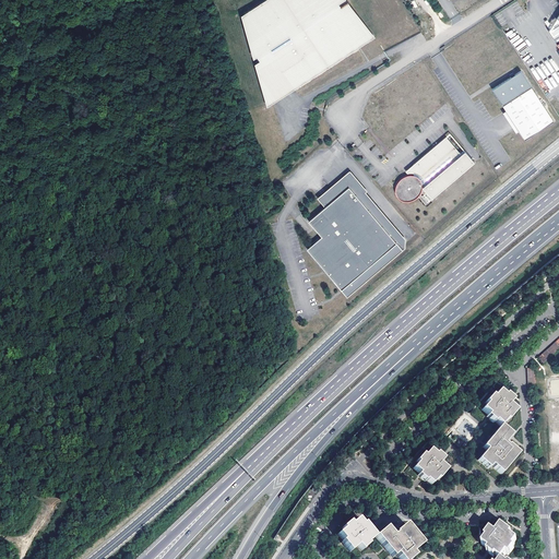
[(264,0),(242,14),(254,59),(261,54),(270,48),(273,56),(272,56),(276,62),(277,61),(295,90),(372,39),(349,3),(342,8),(340,3),(344,0),(264,0)]
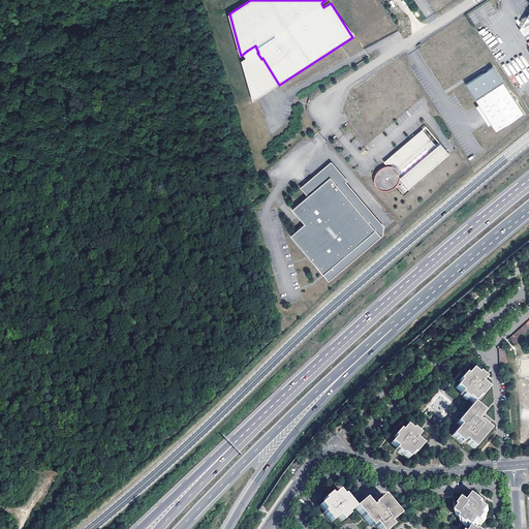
[(355,35),(331,3),(352,37),(355,35)]
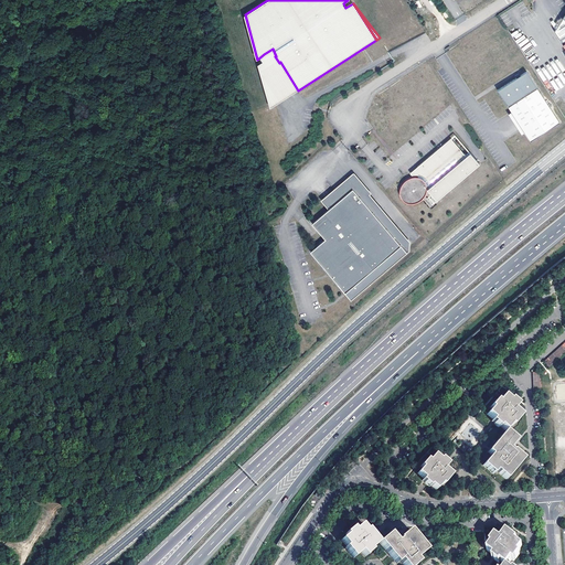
[(564,20),(564,19),(555,32),(561,39),(564,35),(564,20)]
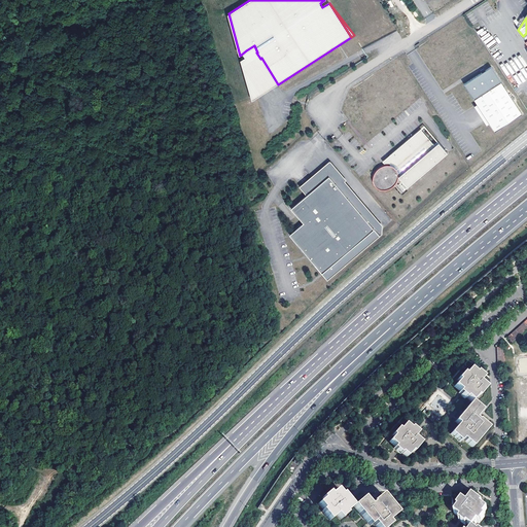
[(254,45),(246,50),(247,56),(241,60),(253,100),(278,84),(261,58),(260,59),(256,53),(257,53),(254,45)]
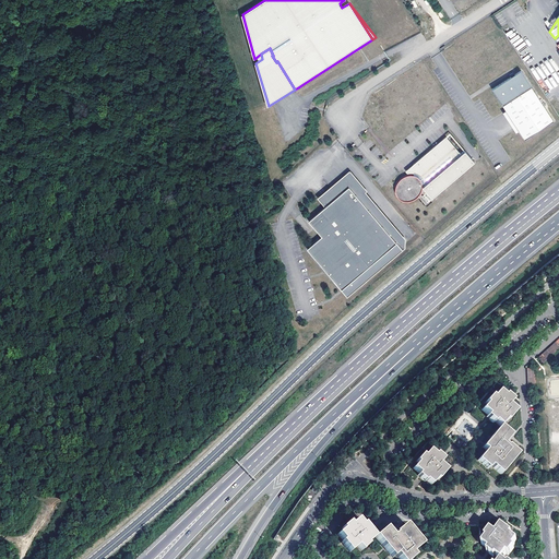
[(492,91),(525,141),(555,122),(521,72),(515,76),(513,73),(510,75),(512,79),(492,91)]
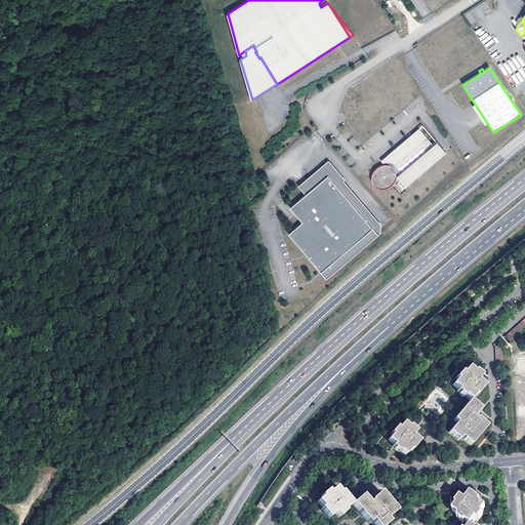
[(417,131),(388,156),(396,166),(395,167),(394,166),(392,165),(390,164),(389,164),(389,166),(386,165),(385,165),(381,165),(379,165),(377,166),(375,167),(374,168),(372,169),(371,171),(370,173),(370,176),(369,177),(370,182),(371,184),(372,186),(374,188),(376,190),(378,191),(382,191),(385,191),(387,191),(389,190),(390,189),(393,187),(395,184),(396,180),(396,178),(397,177),(405,188),(445,154),(437,144),(428,151),(422,145),(427,142),(417,131)]
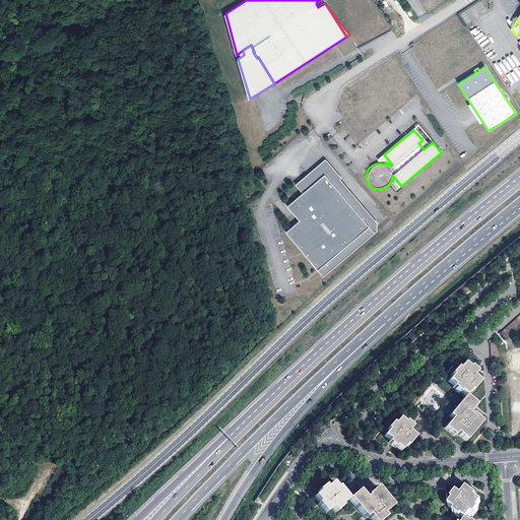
[(384,154),(377,160),(378,161),(379,161),(380,161),(381,161),(382,161),(383,161),(384,161),(385,163),(386,163),(388,164),(390,165),(391,166),(392,165),(384,154)]
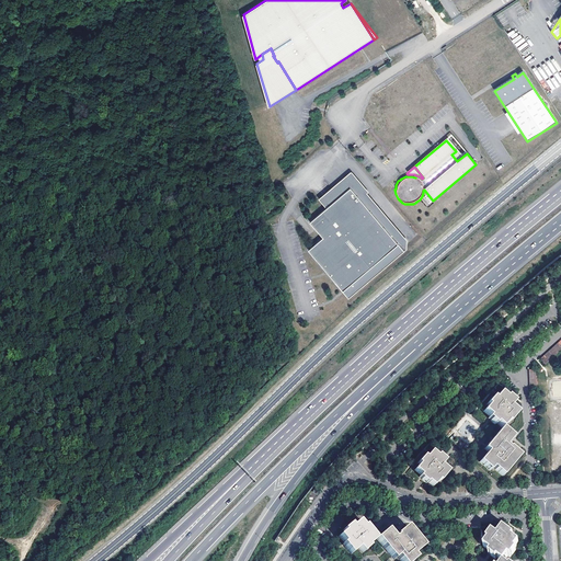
[(390,251),(396,258),(405,250),(407,241),(366,194),(368,193),(351,172),(319,198),(327,208),(350,189),(397,245),(390,251)]
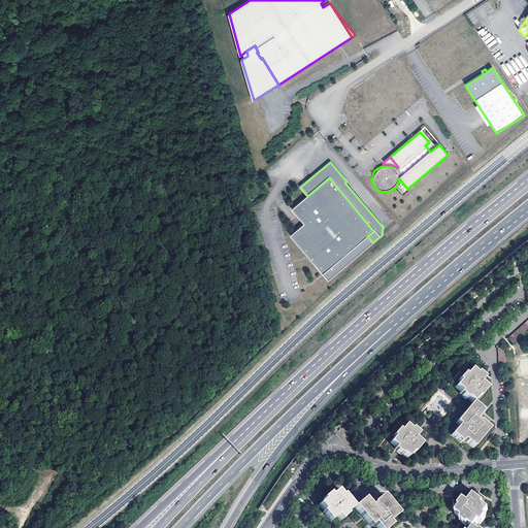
[(289,236),(327,281),(372,242),(367,236),(373,231),(329,177),(307,196),(291,209),(303,224),(289,236)]
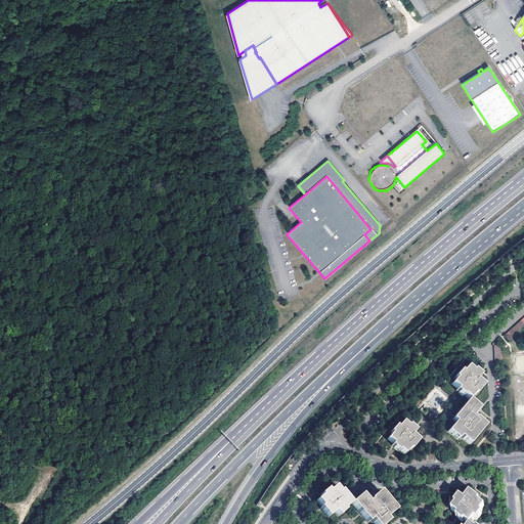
[(383,224),(389,219),(382,210),(375,215),(376,217),(380,214),(382,219),(380,220),(383,224)]
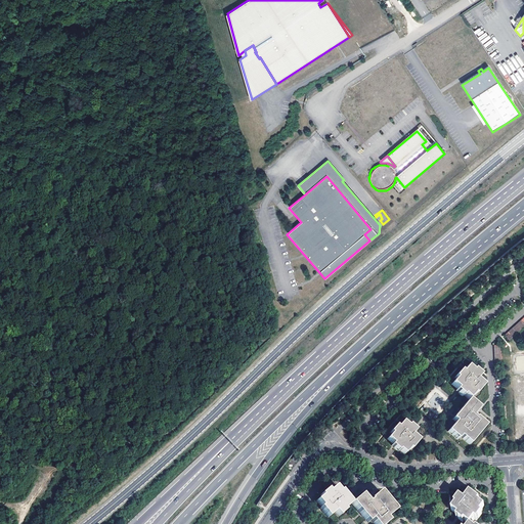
[(523,316),(505,335),(509,340),(523,325),(523,316)]
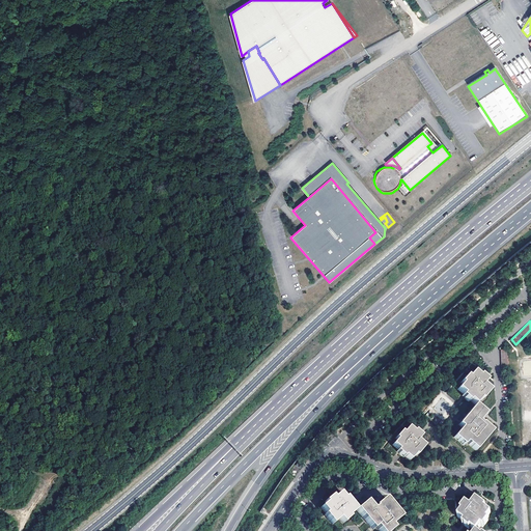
[(483,381),(473,372),(468,378),(467,376),(460,383),(463,384),(457,389),(464,394),(462,396),(469,402),(470,400),(475,406),(480,399),(481,400),(490,391),(483,385),(485,382),(483,381)]
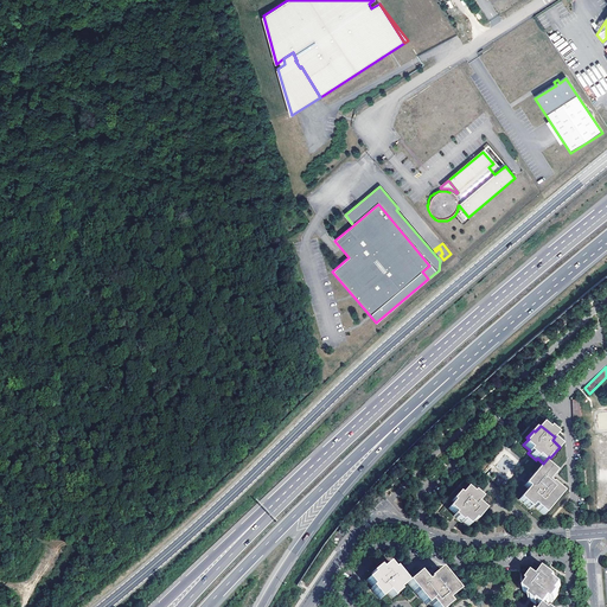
[(555,473),(543,464),(524,485),(529,489),(519,500),(530,509),(532,506),(543,515),(562,493),(551,484),(550,485),(549,484),(548,483),(555,473)]
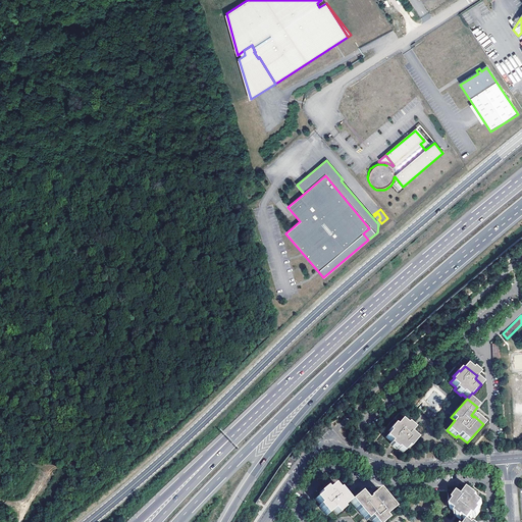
[(409,448),(417,438),(411,433),(414,429),(413,427),(408,423),(407,425),(401,420),(396,425),(395,424),(388,430),(390,432),(386,437),(392,442),(389,444),(397,450),(398,448),(403,453),(408,447),(409,448)]
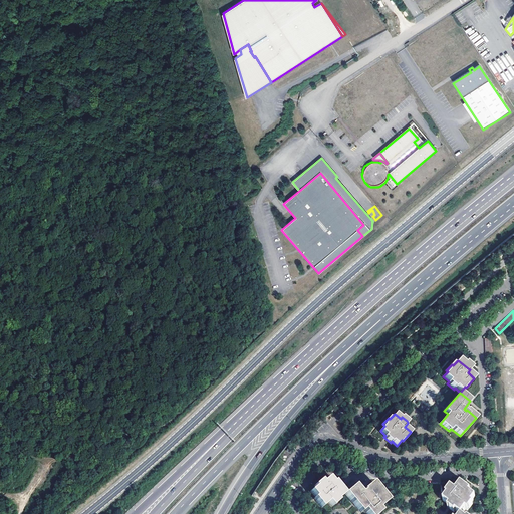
[(338,487),(334,482),(332,483),(328,478),(322,482),(321,481),(314,486),(315,487),(310,491),(315,497),(314,499),(321,508),(328,502),(332,506),(338,501),(337,500),(344,494),(338,487)]
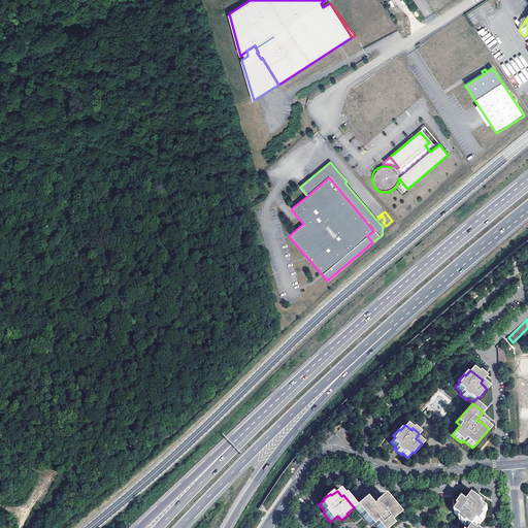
[(364,499),(354,507),(370,527),(374,524),(376,527),(388,527),(392,526),(389,523),(399,515),(383,495),(373,503),(372,503),(373,504),(371,506),(364,499)]
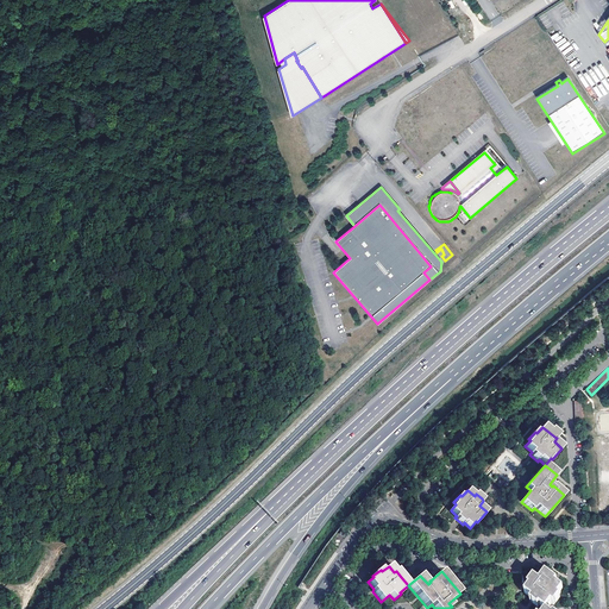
[(539,606),(544,608),(546,608),(551,603),(553,604),(559,597),(558,596),(563,589),(556,584),(557,582),(551,577),(546,573),(539,582),(534,578),(528,585),(529,586),(525,594),(532,598),(531,601),(538,607),(539,606)]
